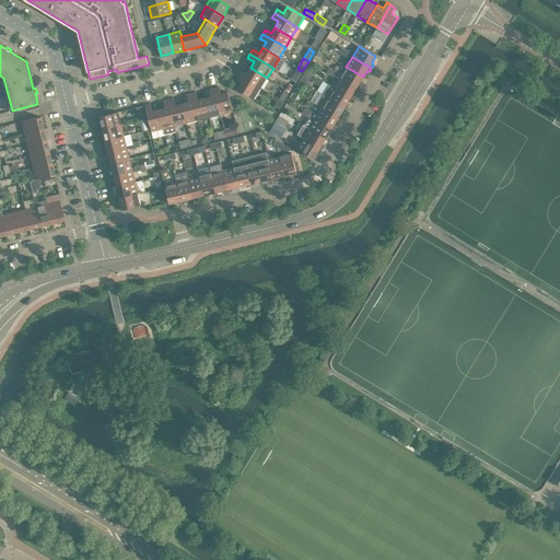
[(346,67),(340,77),(359,89),(361,85),(360,83),(359,82),(363,77),(346,67)]
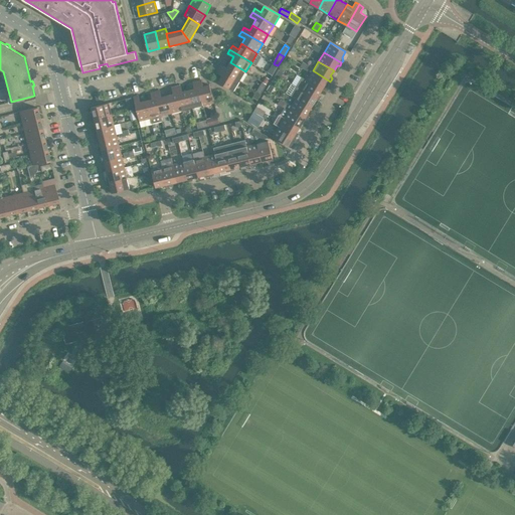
[(226,67),(221,64),(218,68),(239,80),(245,71),(230,62),(226,67)]
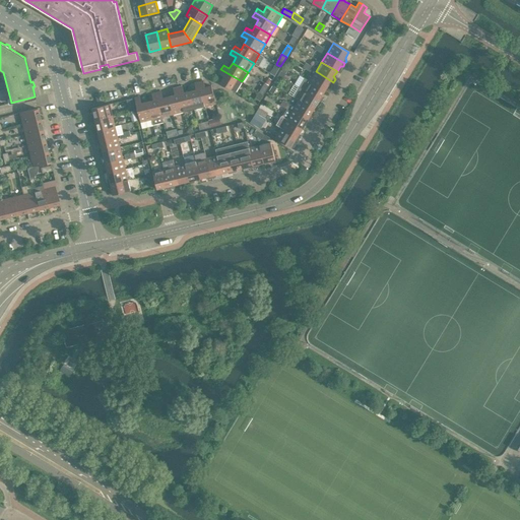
[(280,66),(277,65),(276,64),(270,73),(275,75),(276,73),(280,66)]
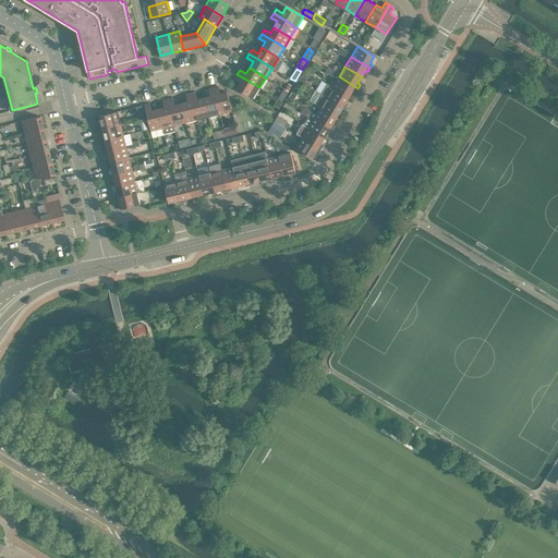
[(237,88),(254,98),(259,87),(237,74),(234,79),(241,82),(237,88)]
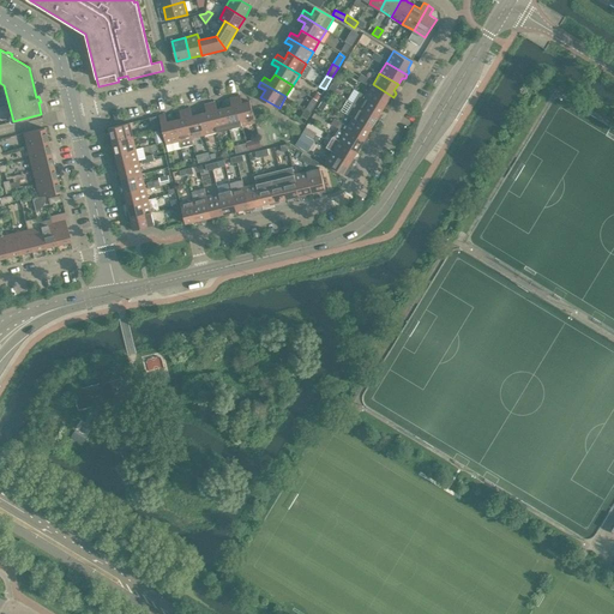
[(373,84),(366,95),(384,107),(389,100),(389,101),(392,100),(393,97),(373,84)]
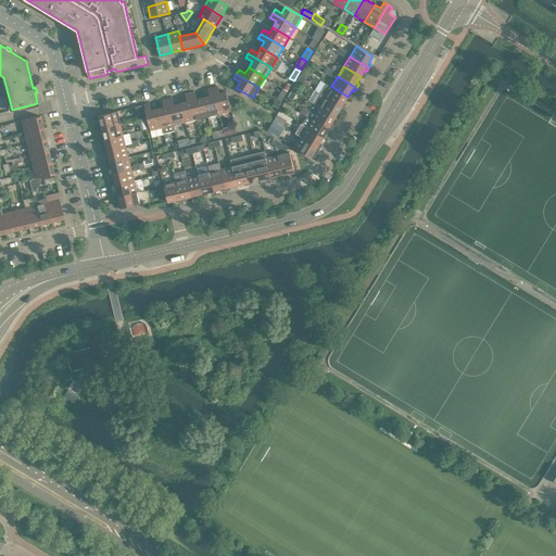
[(331,86),(326,83),(319,93),(344,108),(346,105),(345,102),(344,102),(348,97),(331,86)]
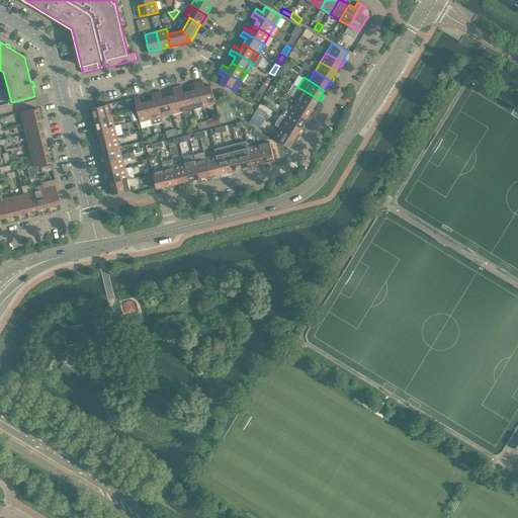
[(211,85),(204,87),(203,80),(198,81),(204,105),(216,102),(211,85)]
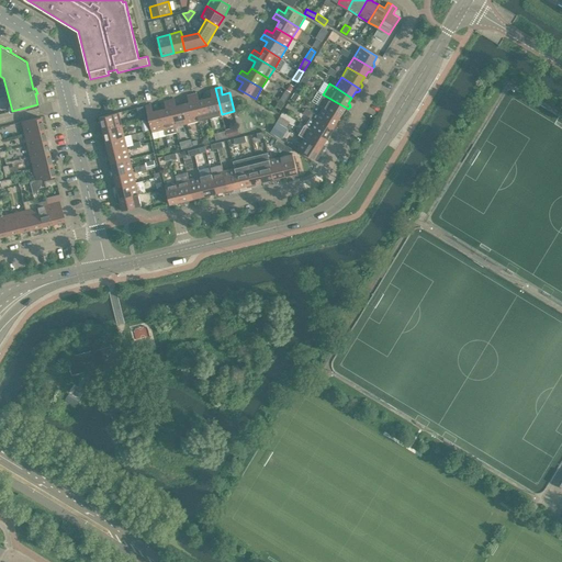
[(211,89),(212,97),(205,98),(210,117),(222,114),(215,88),(211,89)]
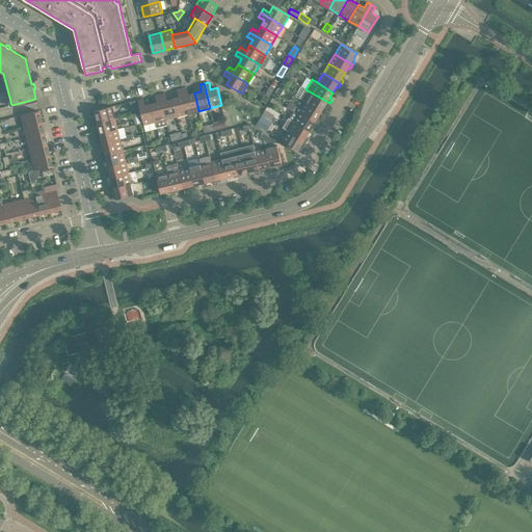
[(271,84),(265,94),(270,97),(275,87),(271,84)]
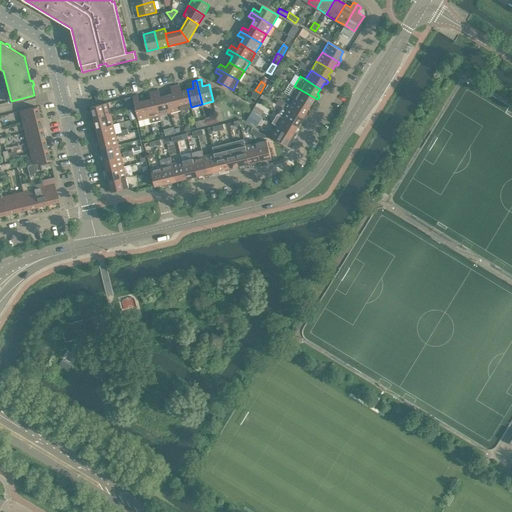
[(181,91),(180,84),(175,85),(181,109),(191,107),(187,89),(181,91)]
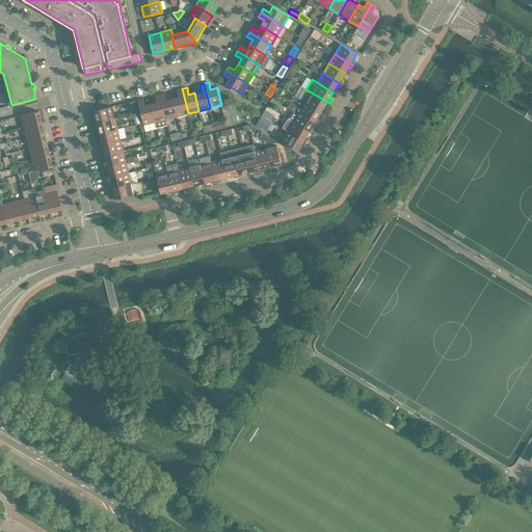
[(182,88),(178,90),(179,97),(173,98),(178,116),(188,113),(182,88)]
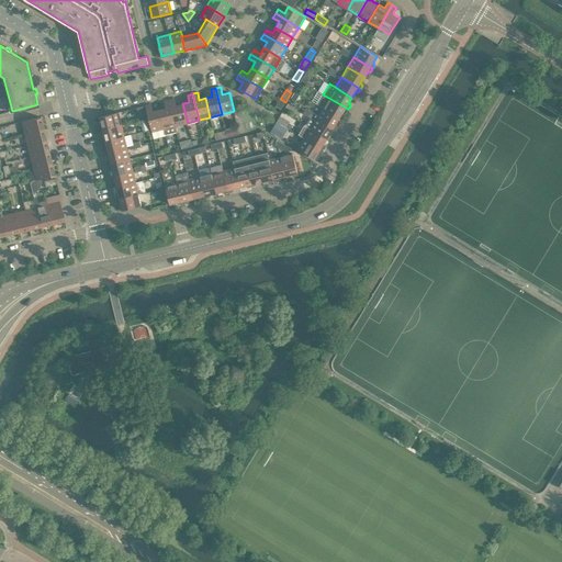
[(317,104),(323,108),(339,117),(343,112),(344,112),(346,112),(348,109),(323,94),(317,104)]
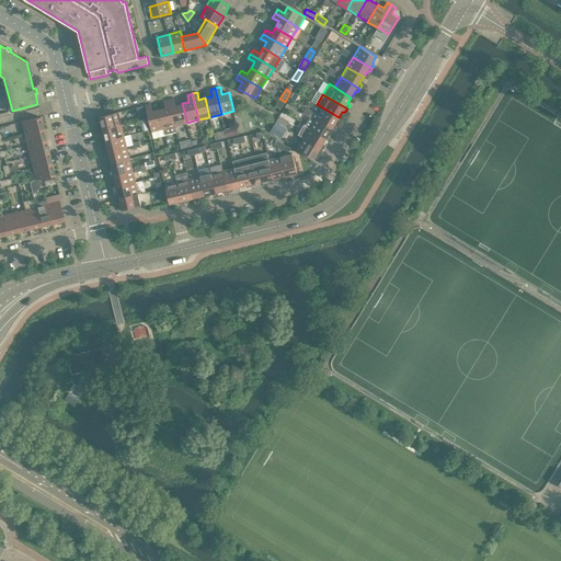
[(175,105),(174,99),(169,100),(175,126),(187,123),(182,103),(175,105)]
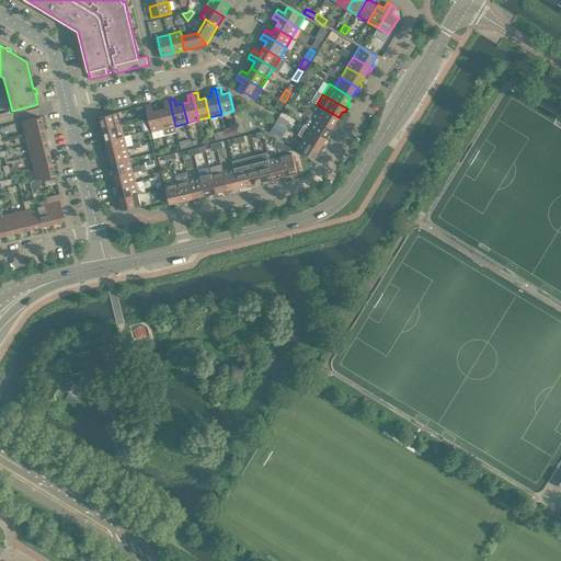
[(284,102),(278,99),(275,105),(281,109),(284,102)]
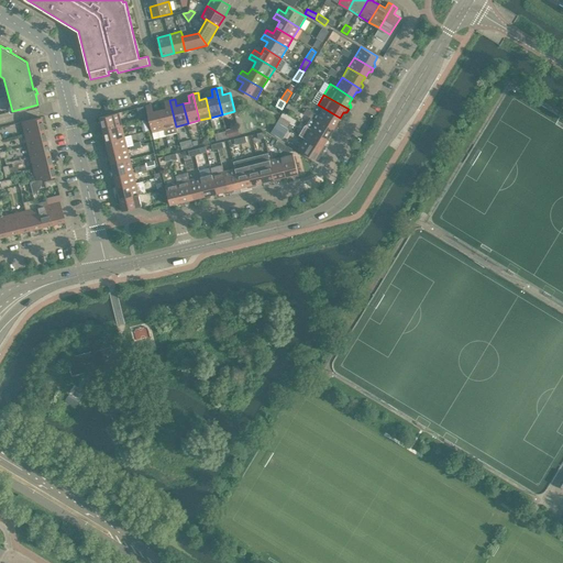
[(165,129),(166,134),(177,132),(176,127),(169,100),(165,101),(166,108),(159,110),(165,129)]
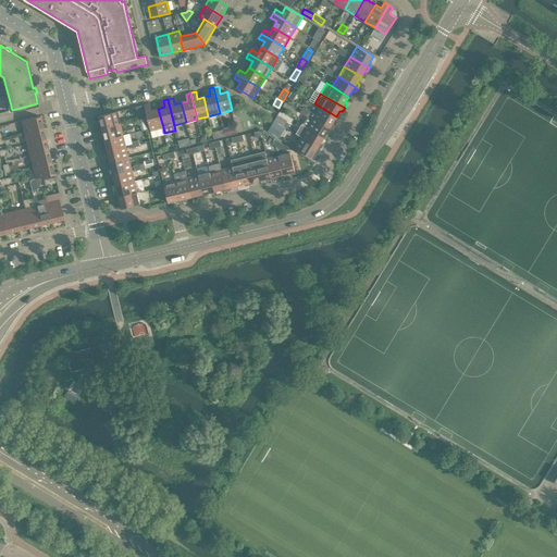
[(151,131),(163,127),(158,109),(151,110),(150,103),(145,104),(151,131)]
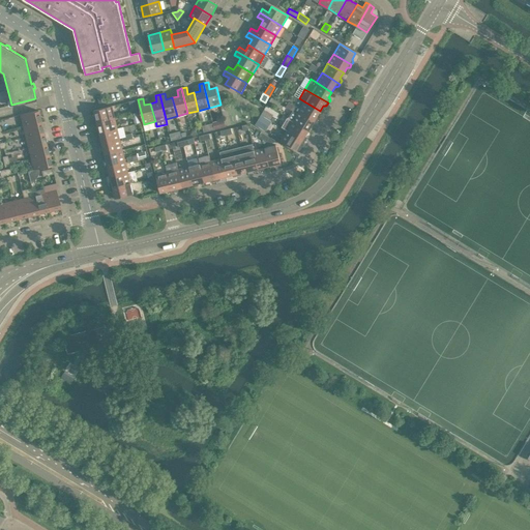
[(135,99),(129,101),(131,113),(133,113),(138,112),(135,99)]
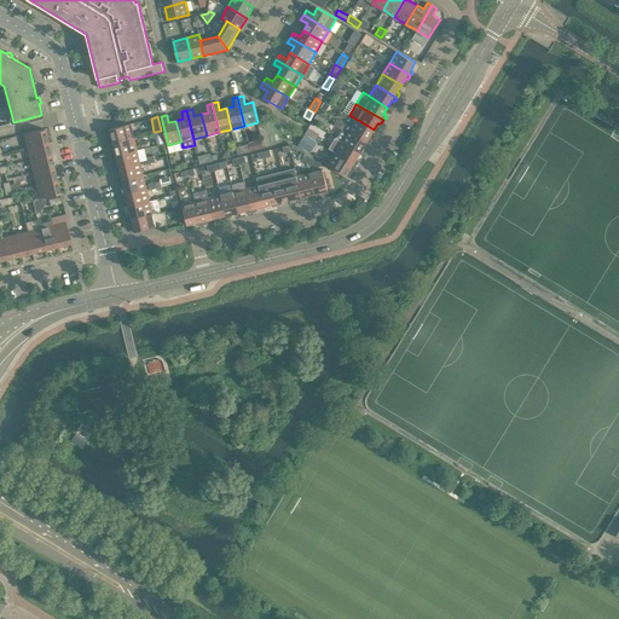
[(340,128),(342,129),(347,132),(348,129),(370,143),(371,139),(371,137),(370,136),(374,129),(356,119),(351,127),(342,122),(340,128)]
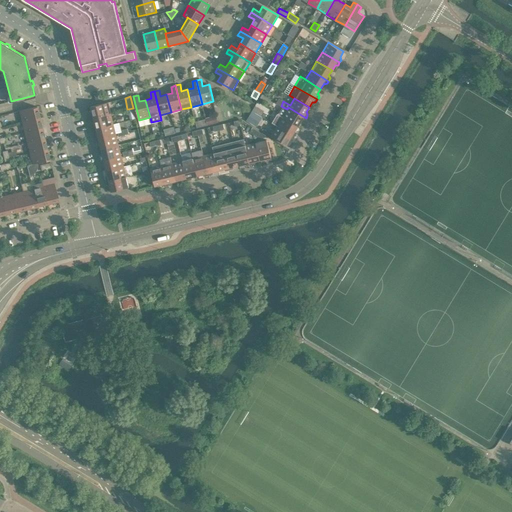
[(108,102),(91,106),(92,113),(90,113),(91,118),(111,113),(108,102)]
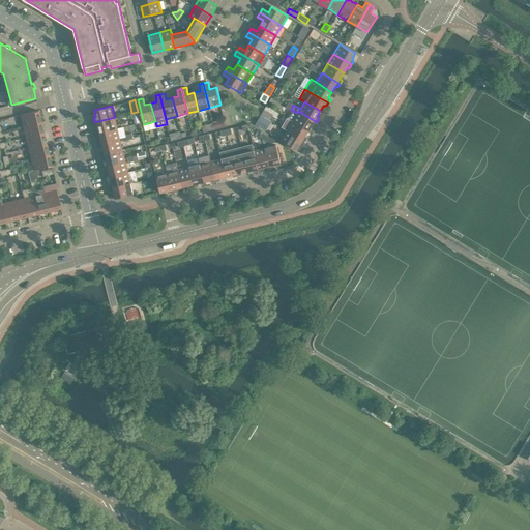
[(38,110),(20,115),(23,126),(41,122),(38,110)]
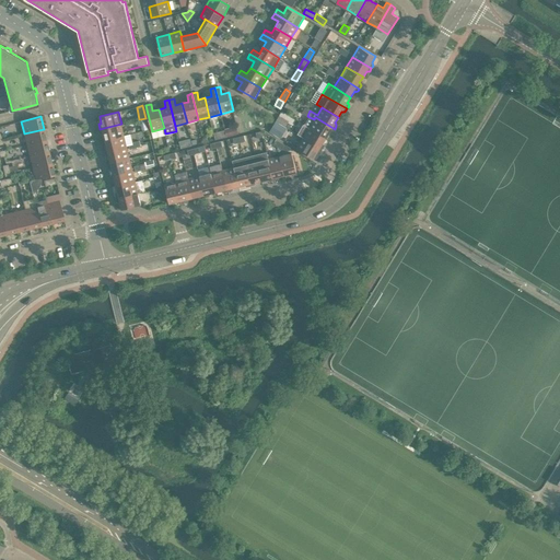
[(279,116),(276,120),(286,127),(289,121),(279,116)]
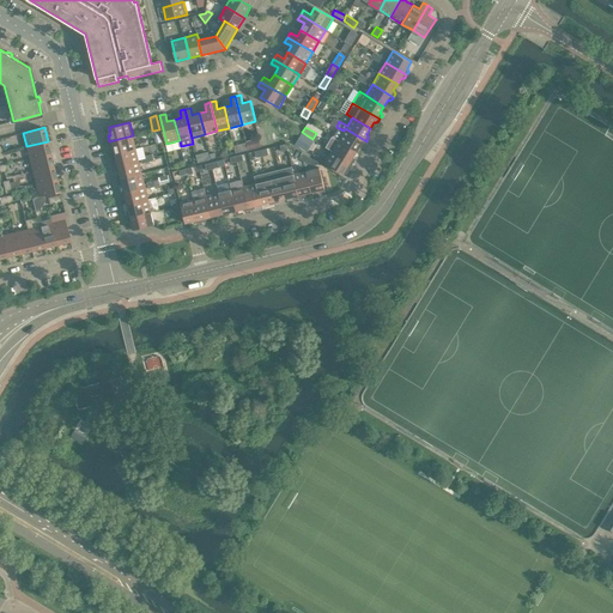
[(333,137),(339,139),(357,151),(360,144),(362,145),(364,144),(366,141),(345,128),(344,131),(339,128),(333,137)]
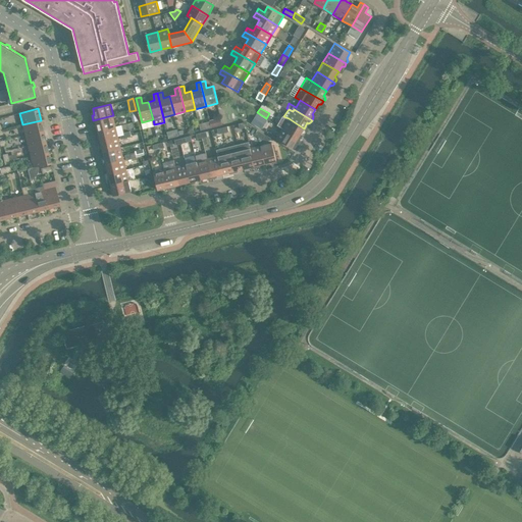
[(257,112),(251,122),(262,128),(267,119),(266,118),(257,112)]
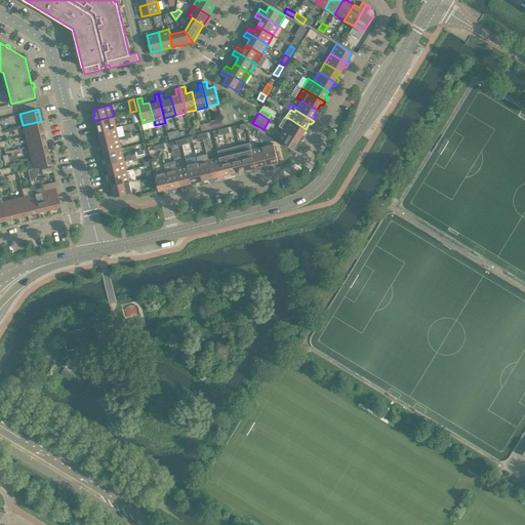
[(94,125),(96,125),(98,131),(116,127),(114,116),(93,121),(94,125)]
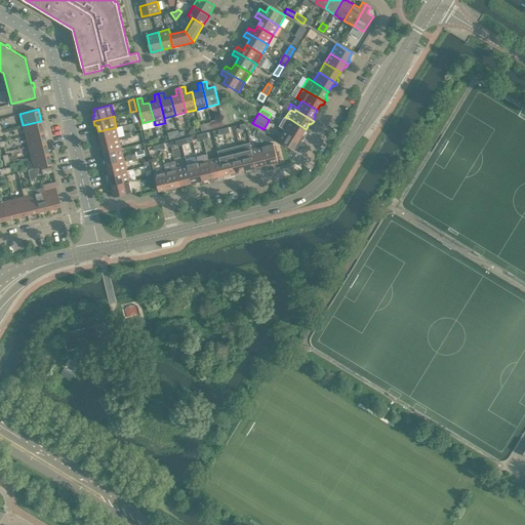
[(223,119),(212,121),(214,127),(224,125),(223,119)]
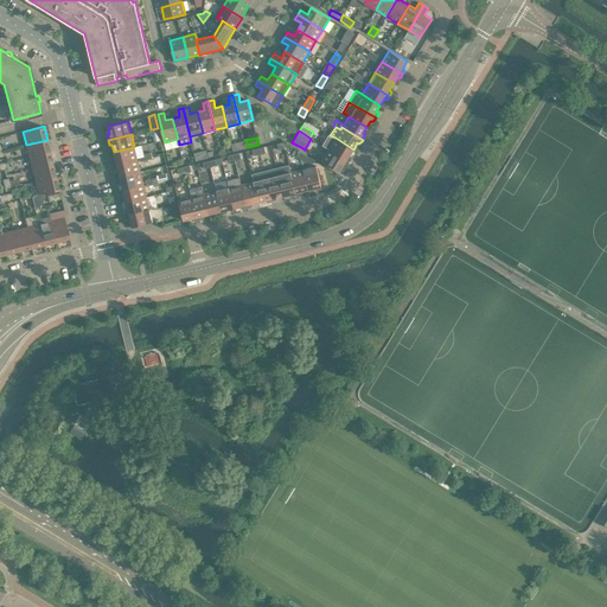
[(353,149),(336,138),(328,149),(350,161),(351,159),(351,155),(350,155),(353,149)]
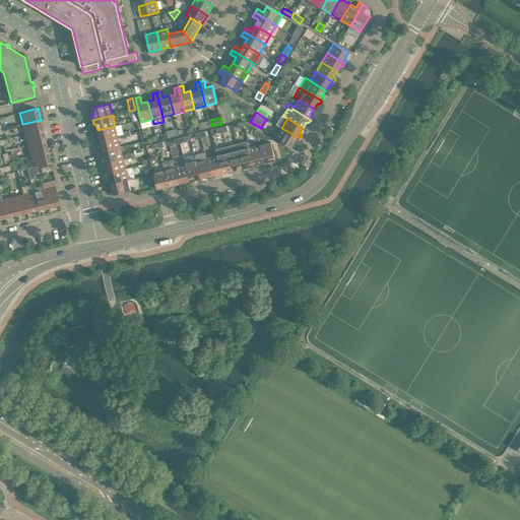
[(41,120),(22,124),(25,135),(43,131),(41,120)]
